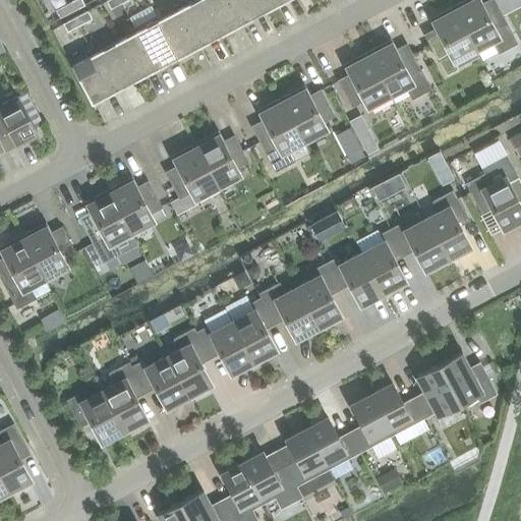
[(71,12),(83,5),(80,0),(73,0),(67,4),(71,12)]
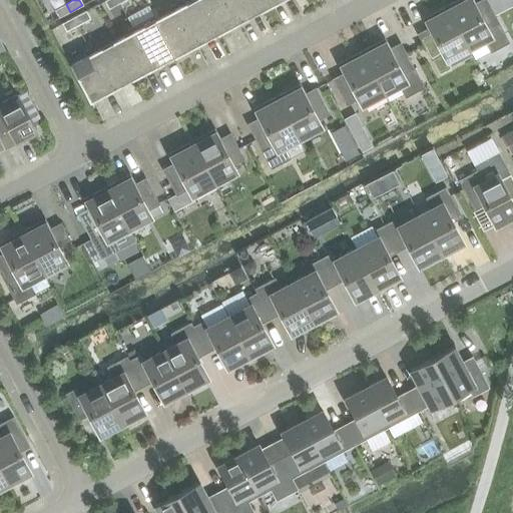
[(107,9),(120,3),(118,0),(105,0),(103,1),(107,9)]
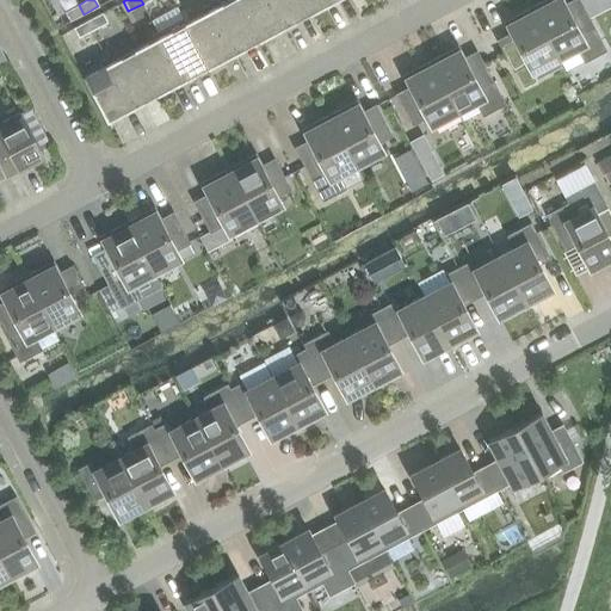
[(216,0),(215,0),(209,4),(235,54),(260,39),(239,0),(226,0),(218,5),(216,0)]
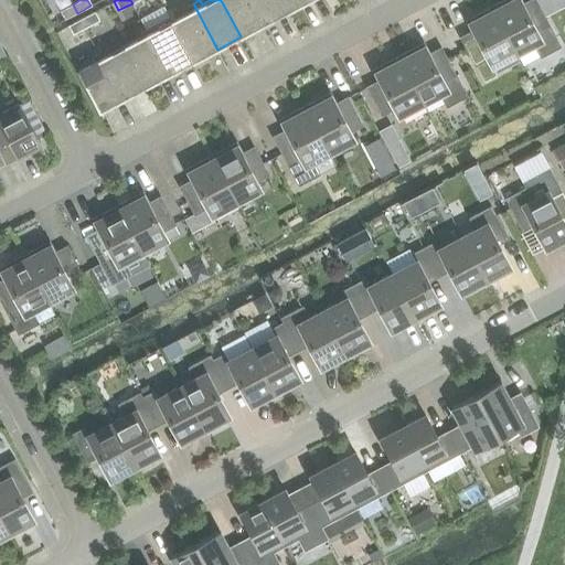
[(221,0),(241,36),(264,24),(251,0),(221,0)]
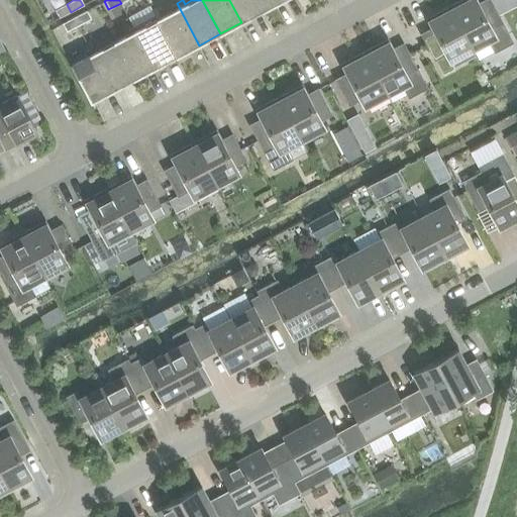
[(229,0),(241,22),(262,12),(254,0),(229,0)]
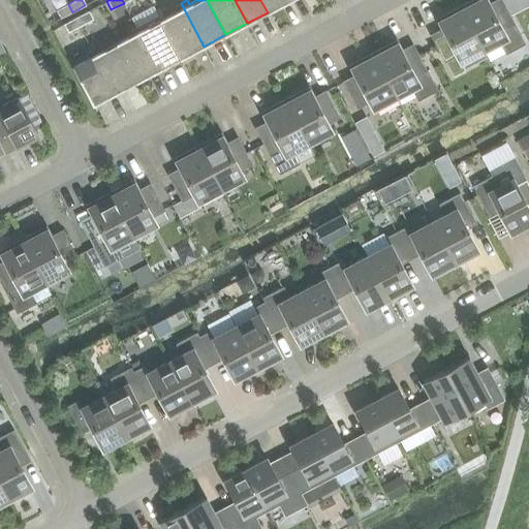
[(260,0),(268,12),(290,0),(260,0)]
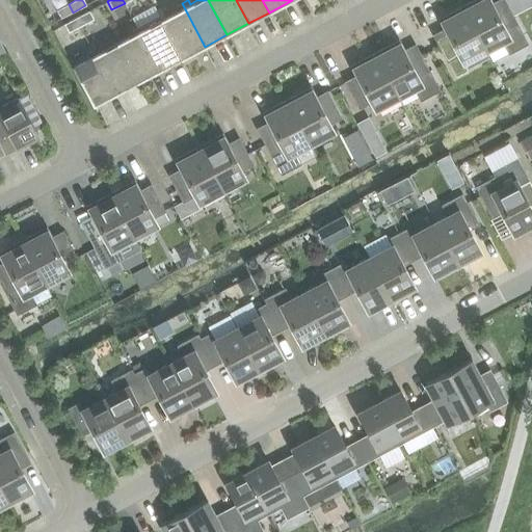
[(475,0),(461,7),(484,51),(502,43),(507,53),(525,44),(502,0),(500,0),(501,1),(493,5),(491,4),(489,5),(486,0),(481,0),(476,3),(475,0)]
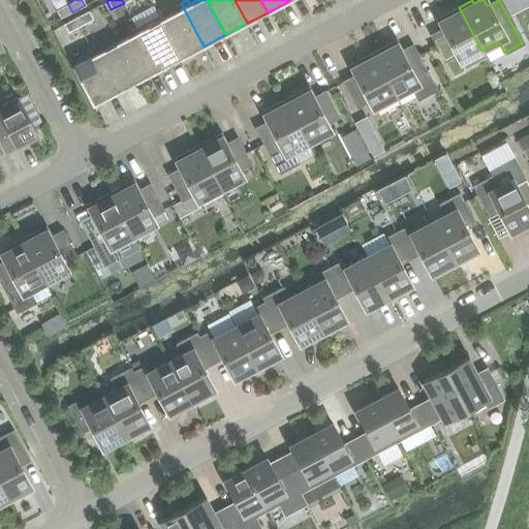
[(180,59),(204,47),(181,3),(174,6),(176,10),(159,20),(180,59)]
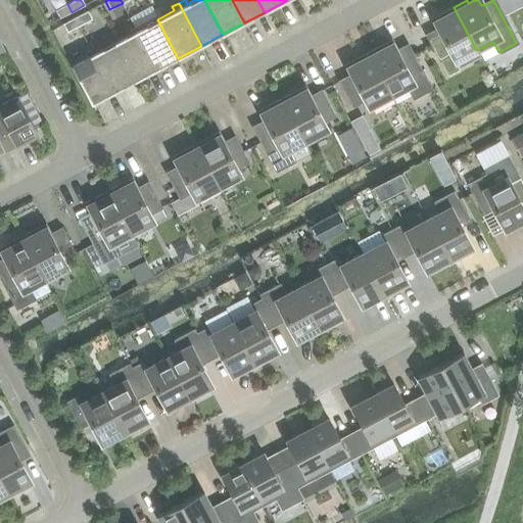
[(67,4),(55,10),(59,18),(72,12),(67,4)]
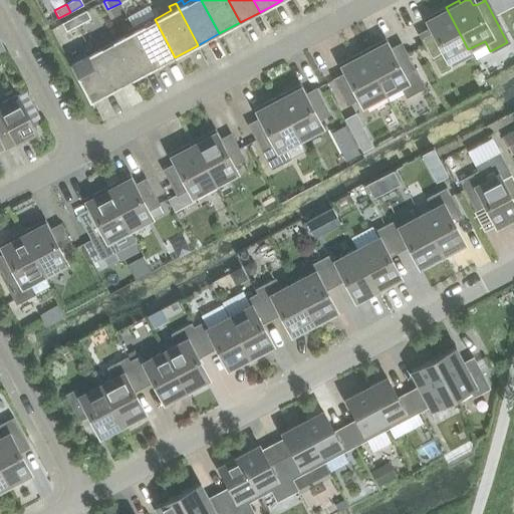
[(447,61),(468,49),(446,7),(434,14),(435,16),(426,21),(430,28),(428,29),(428,30),(420,34),(418,34),(431,59),(443,53),(447,61)]
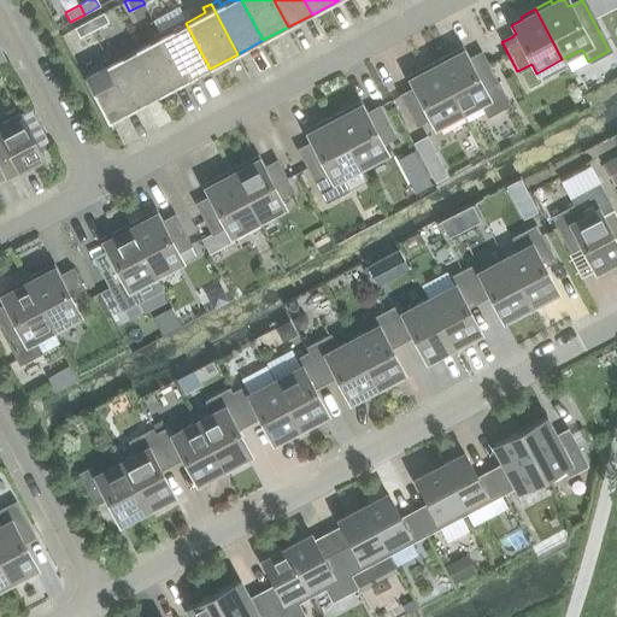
[(88,21),(93,30),(107,23),(103,13),(88,21)]
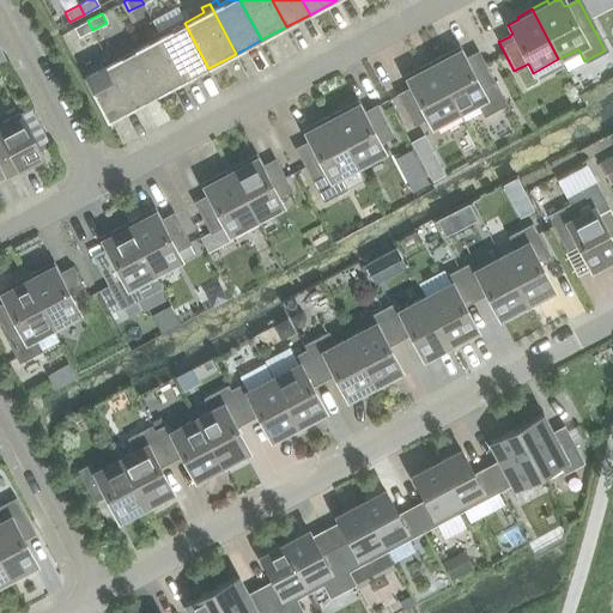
[(182,18),(157,31),(183,82),(208,68),(184,23),(182,18)]
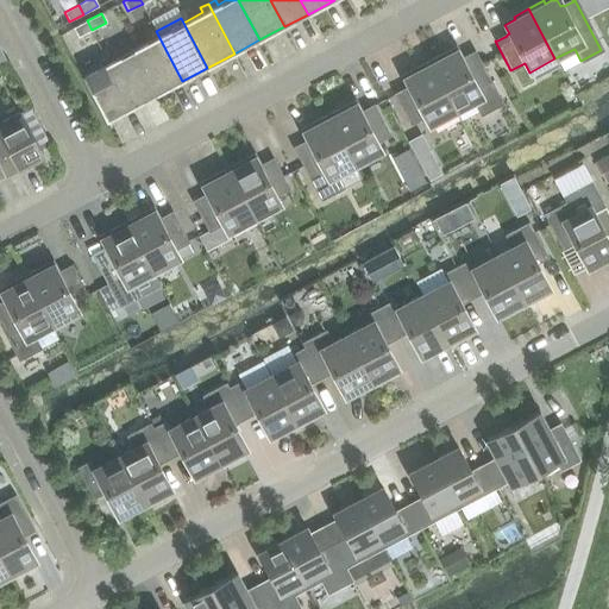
[(77,38),(92,30),(87,20),(73,29),(77,38)]
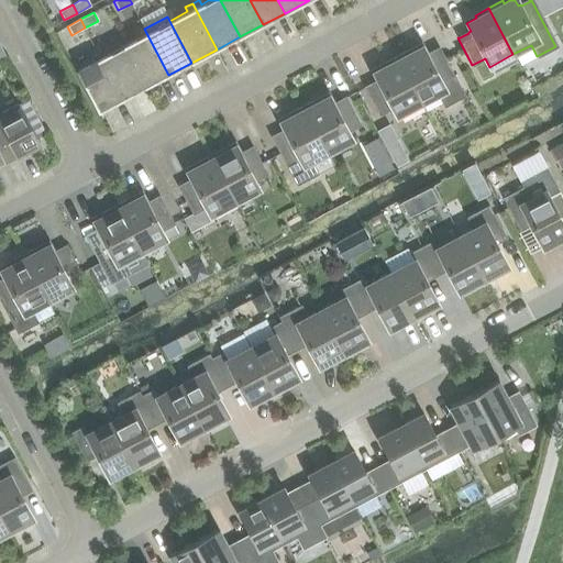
[(141,36),(124,45),(146,87),(168,75),(144,29),(139,32),(141,36)]
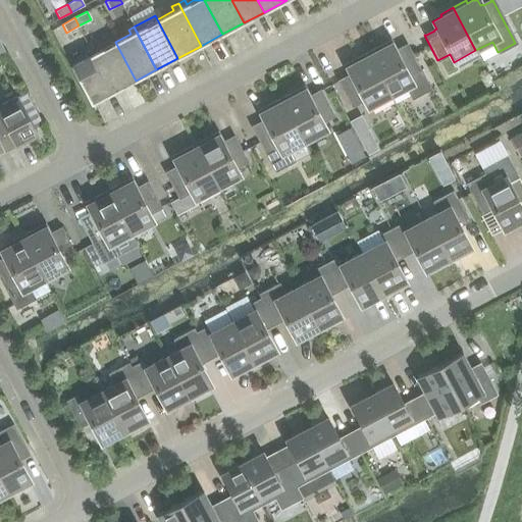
[(98,46),(92,49),(114,92),(136,81),(115,42),(100,50),(98,46)]
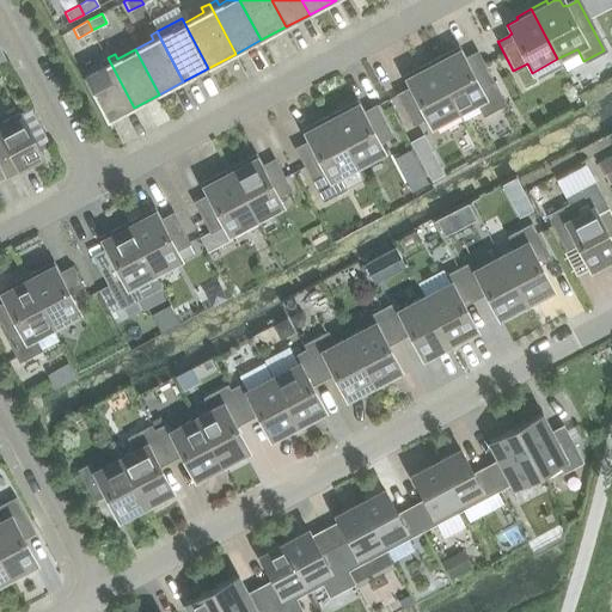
[(445,55),(429,62),(456,112),(476,103),(483,115),(503,104),(476,53),(475,54),(475,55),(465,60),(465,59),(463,60),(458,51),(446,57),(445,55)]
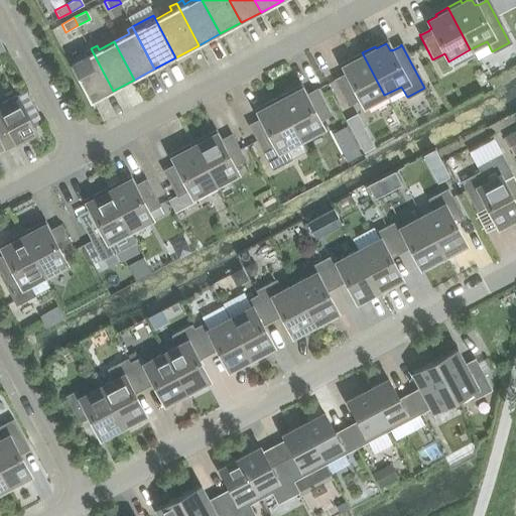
[(89,103),(113,91),(91,48),(84,52),(86,55),(69,65),(89,103)]
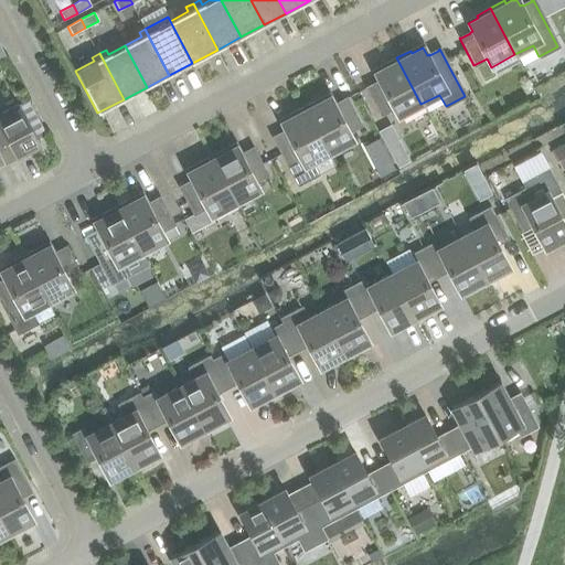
[(397,117),(420,104),(396,57),(383,65),(384,67),(374,73),(379,81),(376,82),(376,83),(368,88),(368,87),(366,87),(381,115),(393,108),(397,117)]
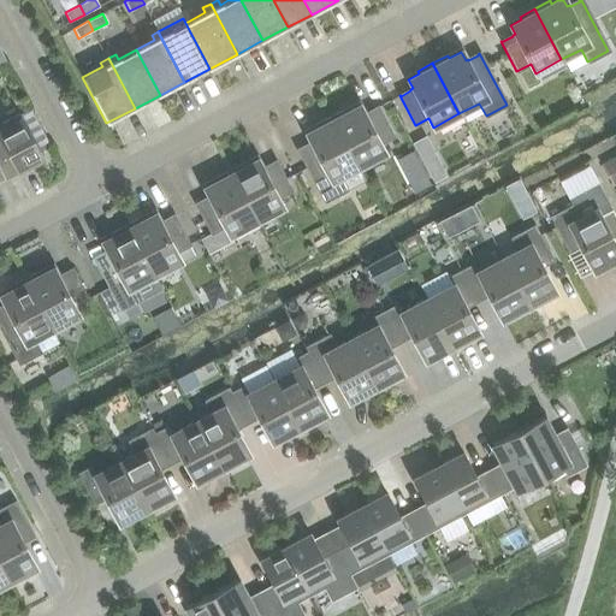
[(345,108),(331,117),(357,167),(384,153),(379,144),(392,137),(377,107),(375,108),(377,108),(366,114),(366,113),(363,114),(359,106),(348,112),(345,108)]
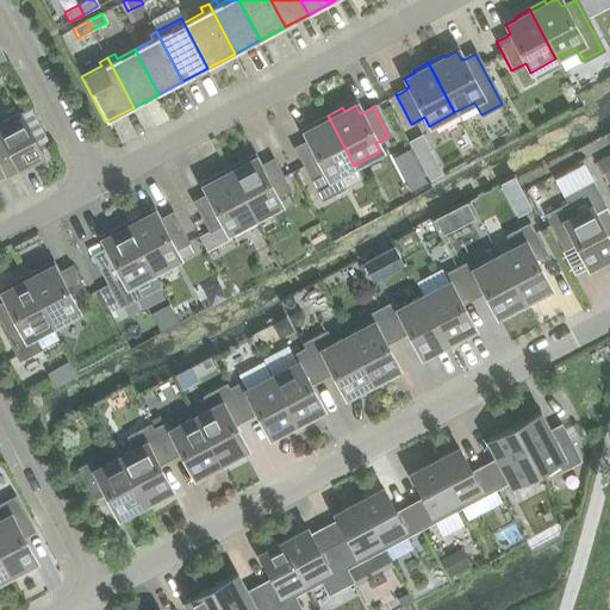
[(30,109),(19,114),(38,150),(49,144),(30,109)]
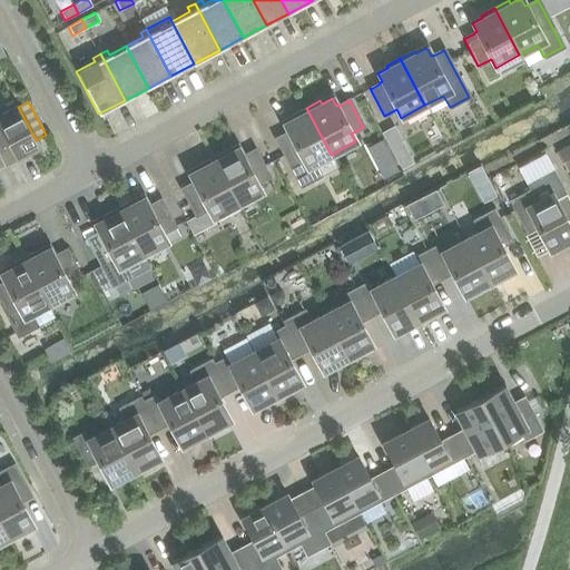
[(0,138),(5,136),(15,156),(15,157),(15,158),(39,145),(36,140),(18,107),(17,105),(0,114),(0,138)]
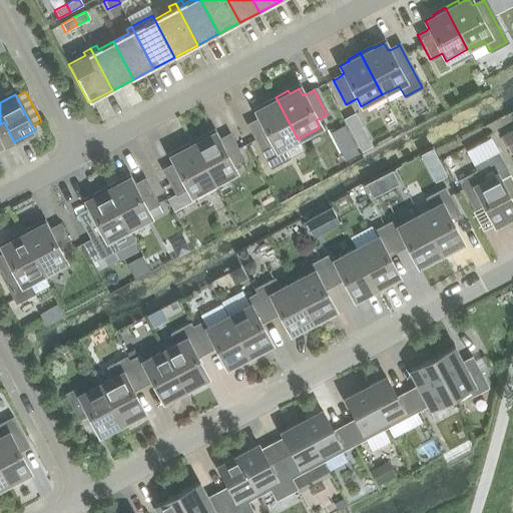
[(282,147),(298,139),(276,97),(263,103),(265,106),(254,111),(259,118),(257,119),(258,120),(248,124),(247,124),(271,167),(288,158),(282,147)]
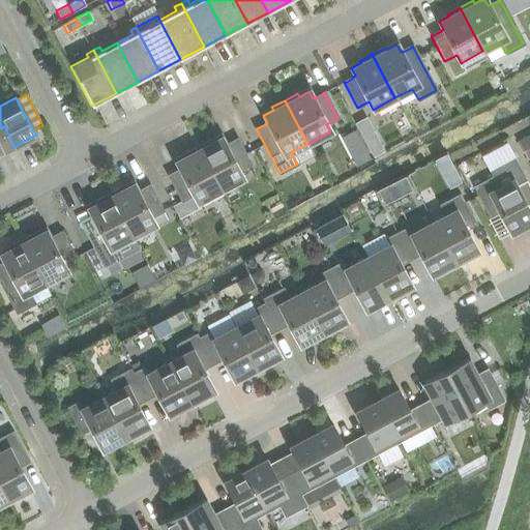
[(529,115),(513,123),(519,137),(529,131),(529,115)]
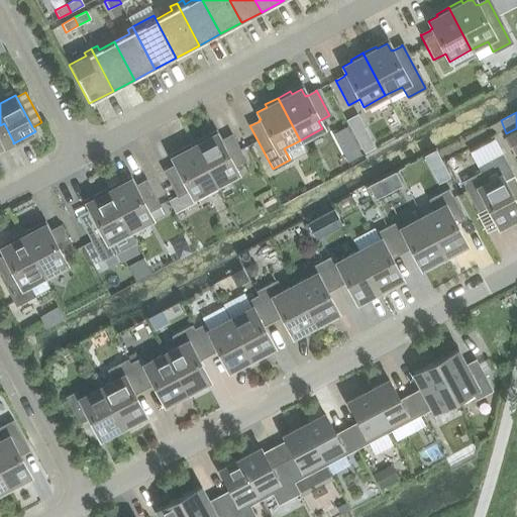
[(360,154),(346,126),(332,133),(347,163),(360,154)]
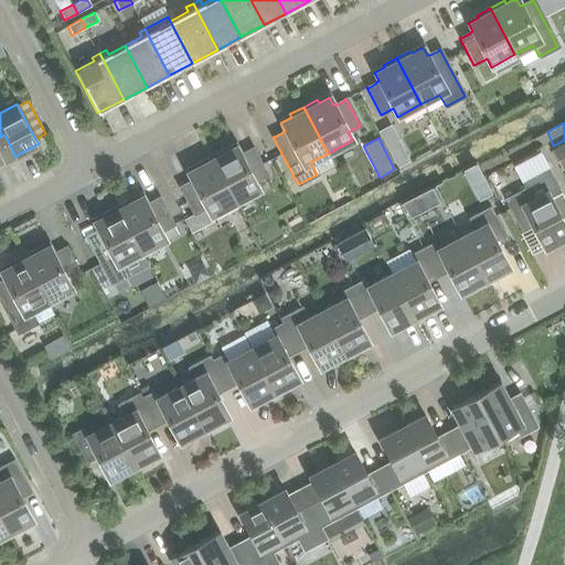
[(564,142),(554,149),(564,169),(564,142)]
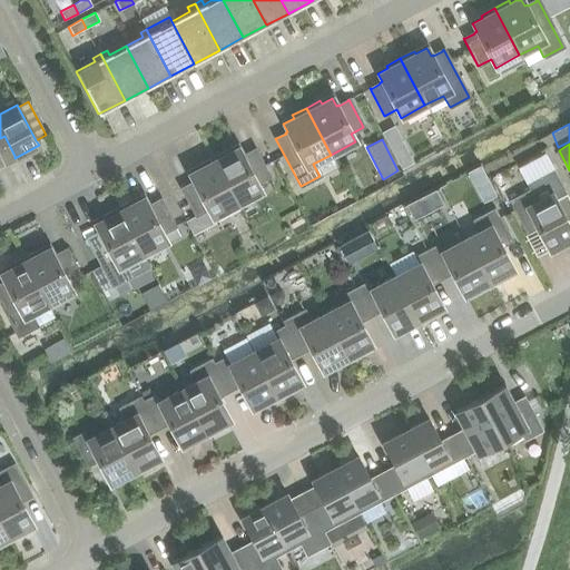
[(226,150),(212,158),(236,205),(261,192),(256,184),(268,177),(254,149),(253,150),(254,150),(244,156),(244,155),(242,156),(237,148),(227,154),(226,150)]
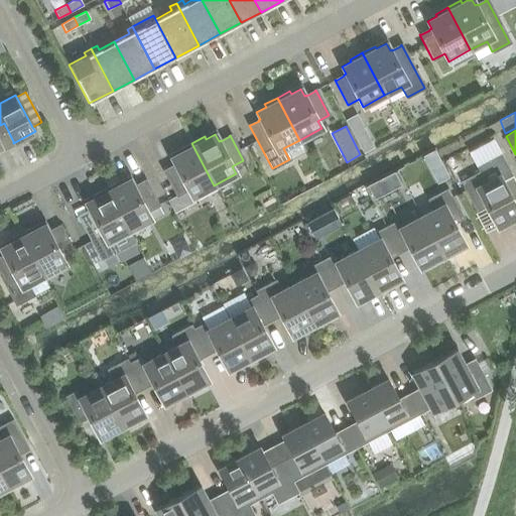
[(363,134),(355,138),(360,148),(368,144),(363,134)]
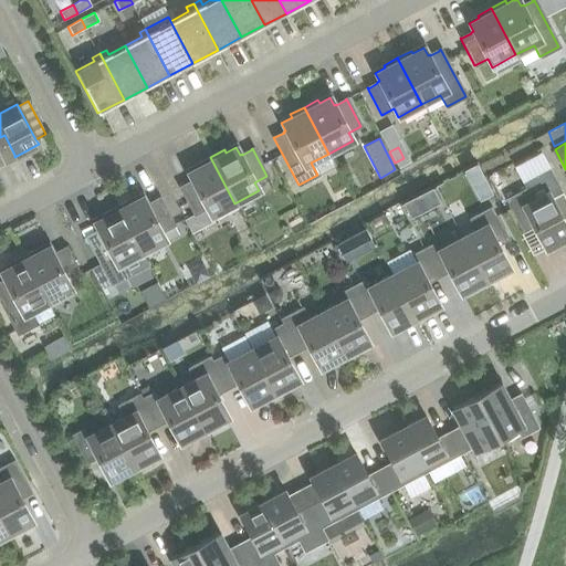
[(211,217),(234,203),(210,157),(197,164),(198,167),(188,173),(191,180),(189,181),(190,182),(181,187),(180,187),(179,187),(194,215),(206,208),(211,217)]
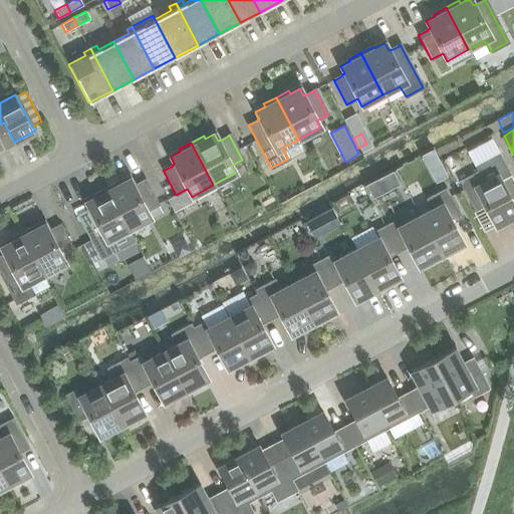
[(437,159),(435,155),(433,150),(421,156),(424,160),(425,164),(437,159)]
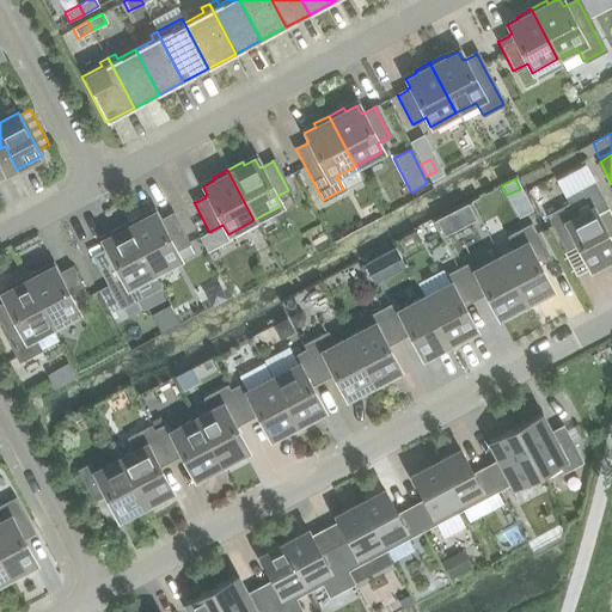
[(611,232),(611,221),(606,210),(595,216),(591,208),(577,215),(570,202),(545,215),(564,252),(565,251),(562,244),(571,239),(573,240),(574,239),(589,269),(611,257),(611,246),(606,236),(611,232)]
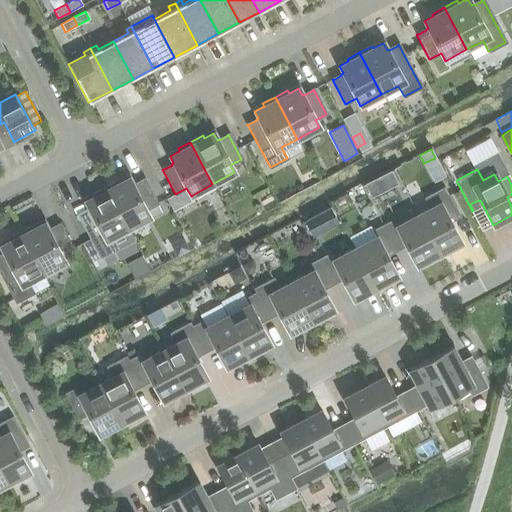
[(118,180),(105,187),(128,229),(149,217),(145,210),(157,204),(144,179),(142,180),(143,180),(135,185),(134,184),(132,185),(128,178),(119,183),(118,180)]
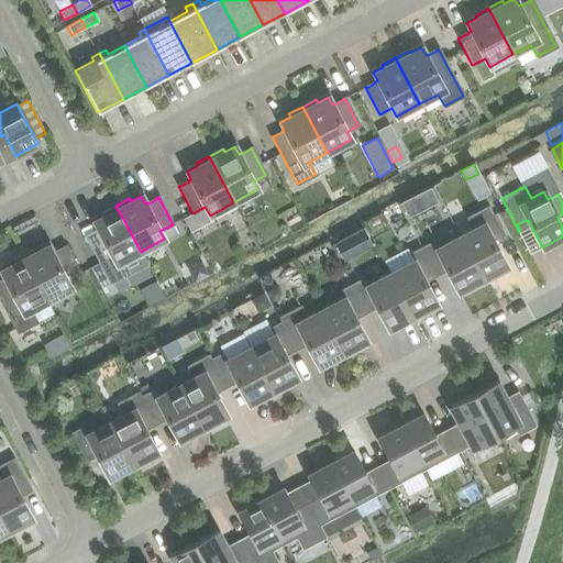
[(117,265),(141,252),(116,206),(102,212),(103,216),(94,221),(98,229),(96,230),(96,231),(87,236),(87,235),(85,235),(99,263),(112,256),(117,265)]
